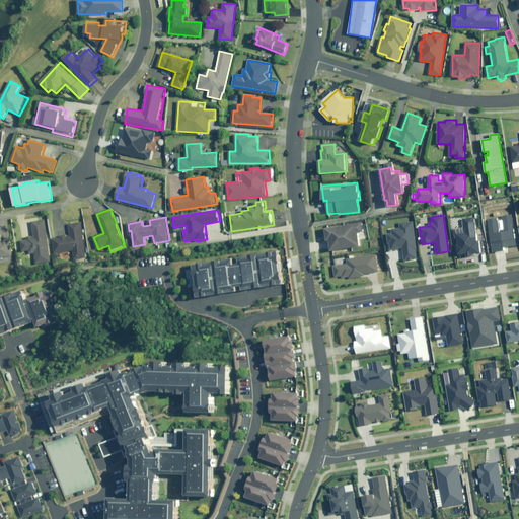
[(496,219),(487,220),(492,252),(503,250),(502,246),(515,244),(511,217),(503,218),(505,232),(498,233),(496,219)]
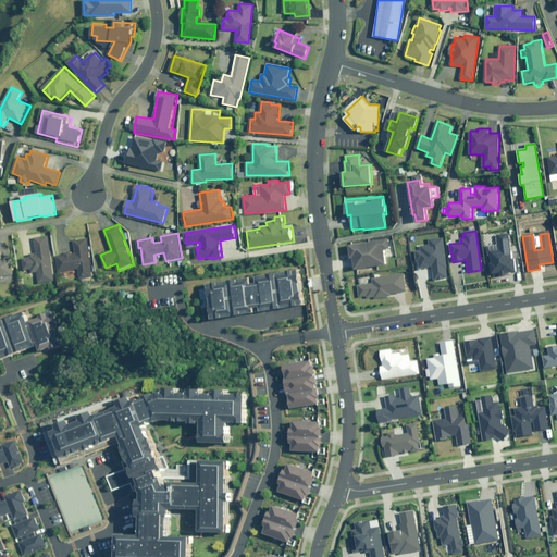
[(510,260),(507,235),(496,236),(498,250),(486,252),(491,276),(515,273),(512,259),(510,260)]
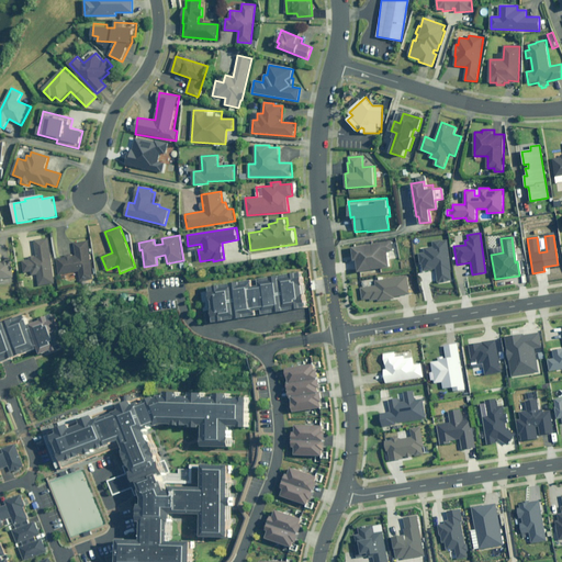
[(56,283),(48,238),(35,240),(37,256),(33,256),(33,259),(23,260),(25,272),(33,271),(34,276),(38,274),(41,285),(56,283)]
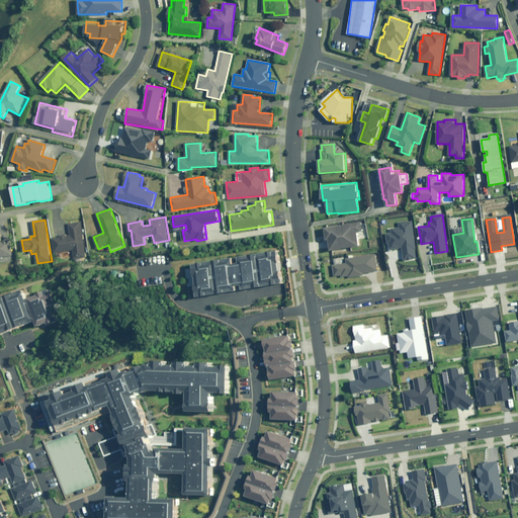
[(71,236),(67,237),(67,234),(62,235),(62,238),(53,239),(56,253),(73,250),(75,259),(87,258),(81,221),(69,223),(71,236)]
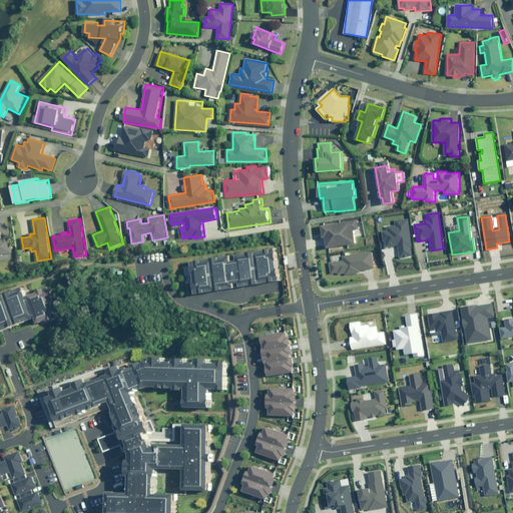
[(388,231),(383,232),(385,246),(398,244),(399,258),(412,255),(407,219),(394,221),(394,226),(387,227),(388,231)]
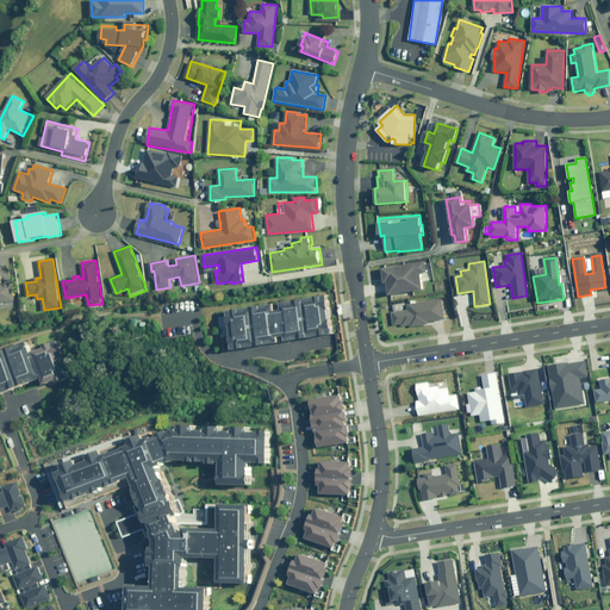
[(427,272),(425,262),(383,269),(385,282),(388,282),(390,296),(423,290),(419,273),(427,272)]
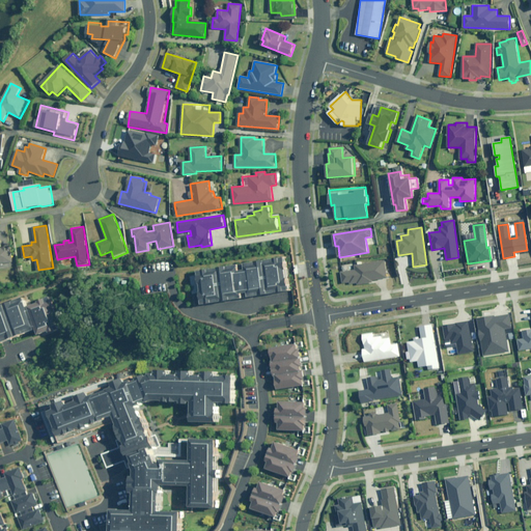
[(0,260),(11,259),(9,246),(0,247),(0,260)]
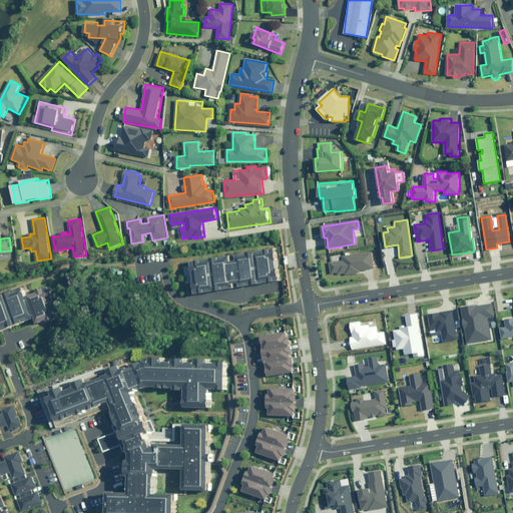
[(281,281),(275,247),(189,261),(194,295),(281,281)]
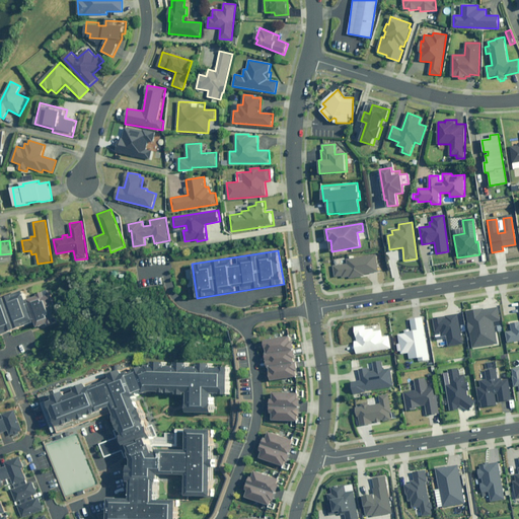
[(335,266),(336,278),(343,277),(343,278),(350,278),(350,279),(366,277),(365,274),(378,273),(376,254),(347,258),(348,264),(335,266)]
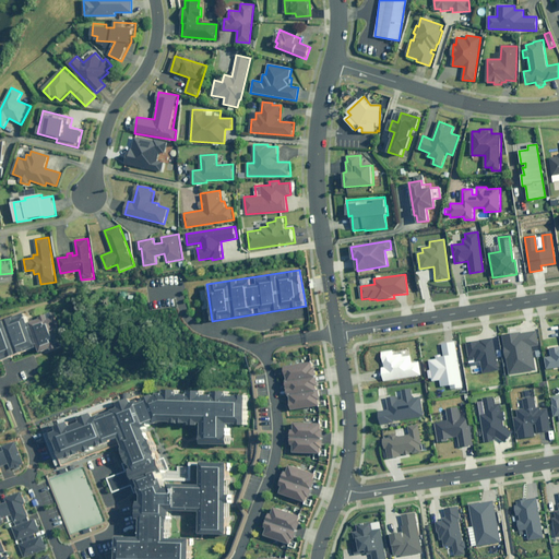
[(0,373),(2,373),(0,366),(0,364),(44,346),(47,354),(75,342),(62,310),(34,322),(28,311),(0,323),(0,373)]
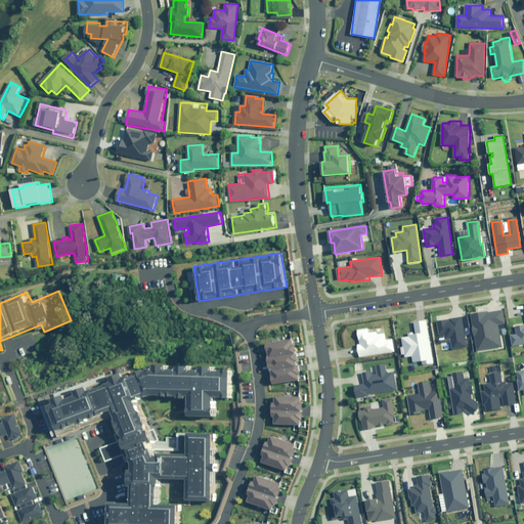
[(523,303),(523,304),(523,324),(516,325),(517,333),(510,335),(512,348),(523,345),(523,303)]
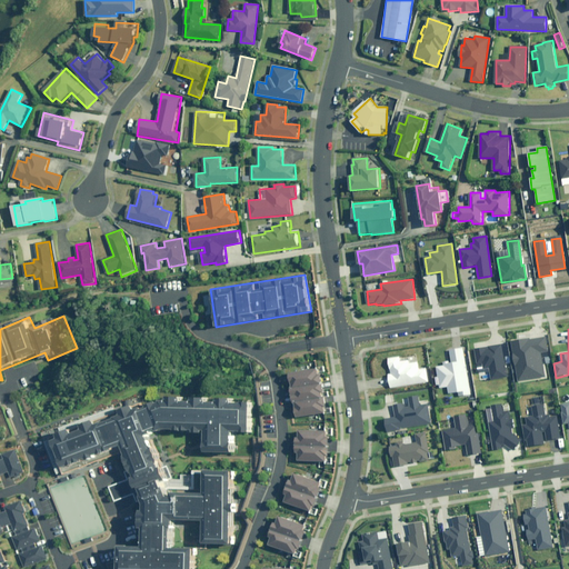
[(529,338),(510,341),(518,381),(546,376),(541,352),(548,351),(545,338),(529,341),(529,338)]
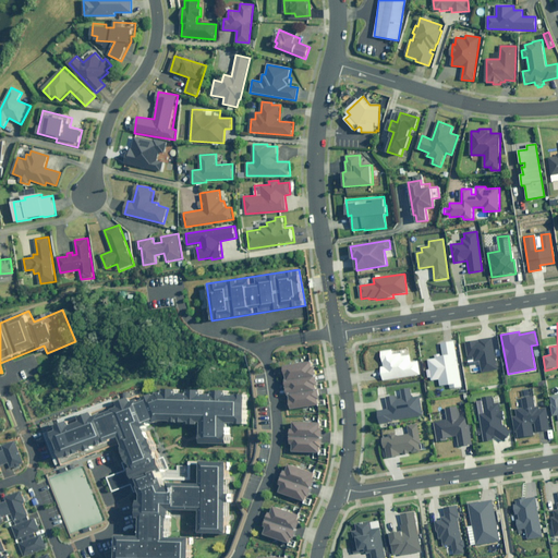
[(499,370),(493,337),(465,342),(469,358),(474,356),(475,362),(480,361),(482,373),(499,370)]
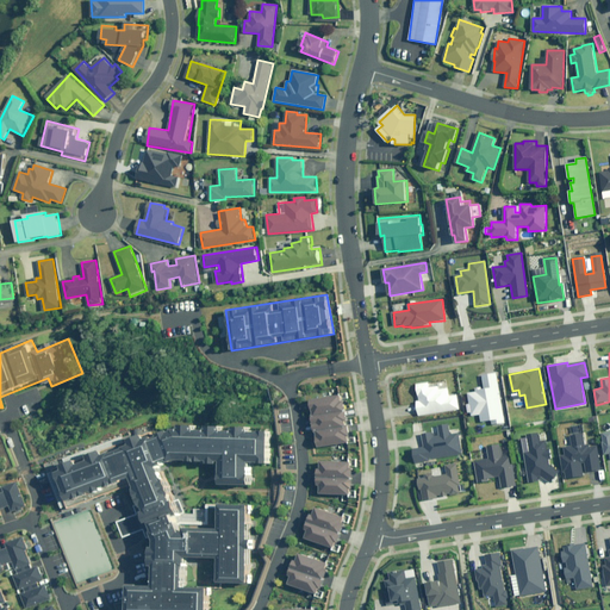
[(505,422),(496,373),(483,375),(485,390),(467,393),(470,405),(466,405),(467,412),(471,411),(472,416),(479,415),(480,422),(491,419),(491,424),(505,422)]
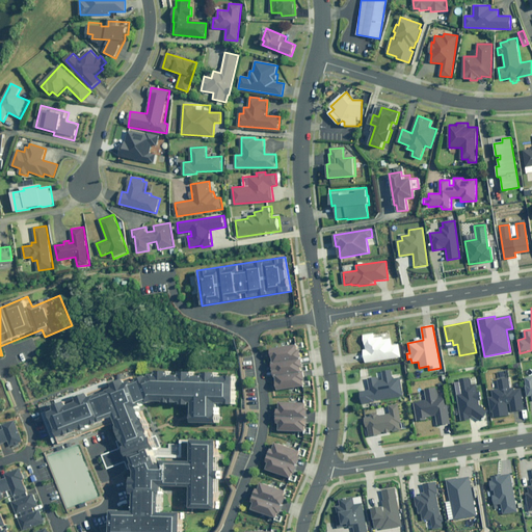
[(374,335),(374,333),(364,335),(366,349),(364,350),(366,363),(400,356),(398,344),(392,345),(391,338),(382,340),(381,334),(374,335)]
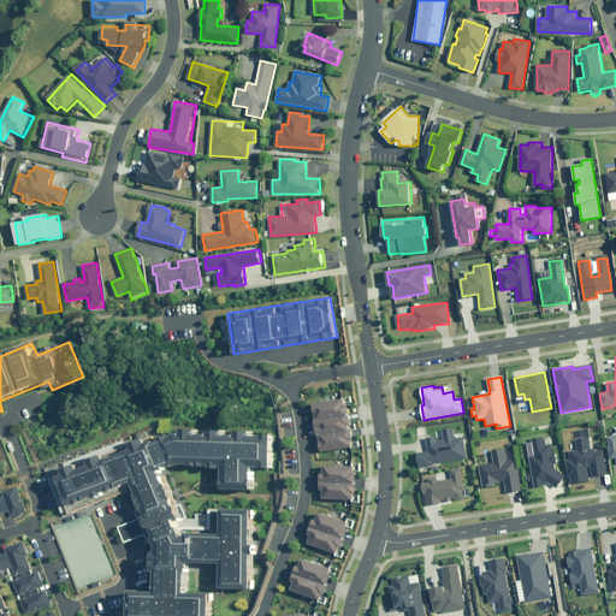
[(344,400),(312,404),(319,452),(351,448),(344,400)]
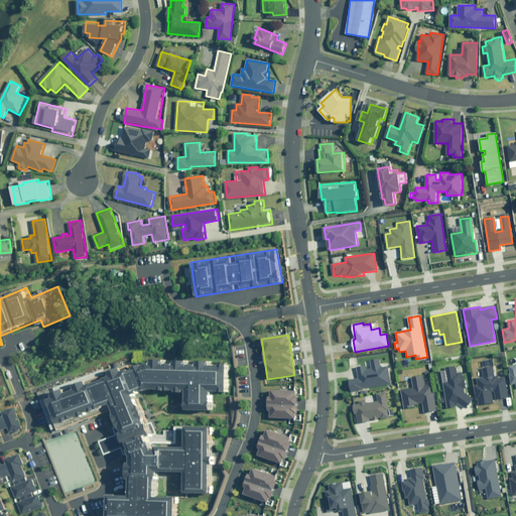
[(371,360),(373,368),(369,369),(368,365),(358,367),(360,378),(350,380),(352,392),(392,384),(388,366),(381,368),(380,359),(371,360)]
